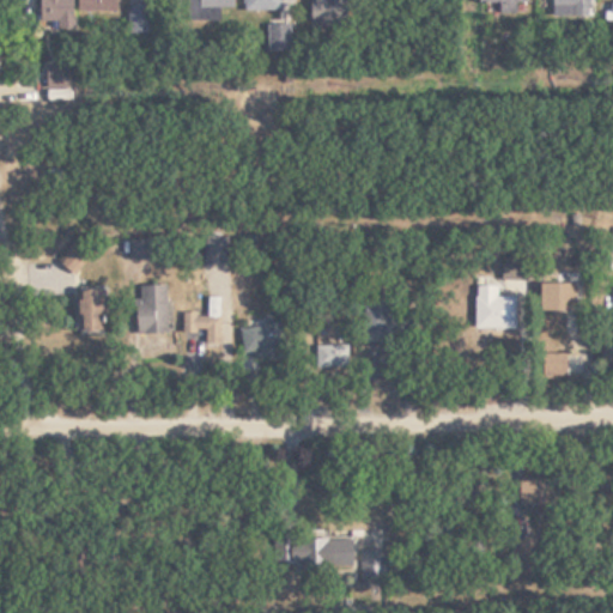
[(68,25),(68,0),(38,0),(38,25),(68,25)]
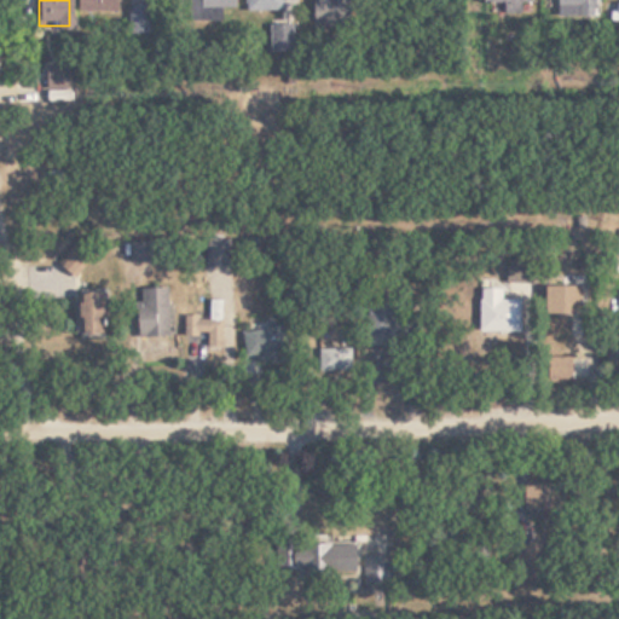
[(235,12),(235,0),(198,0),(200,12),(235,12)]
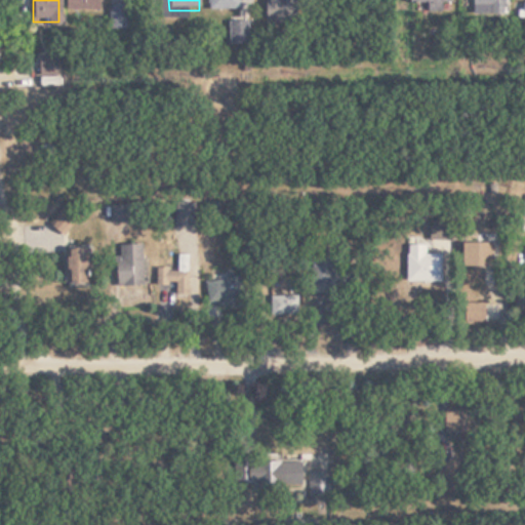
[(241,10),(240,0),(209,0),(209,10),(241,10)]
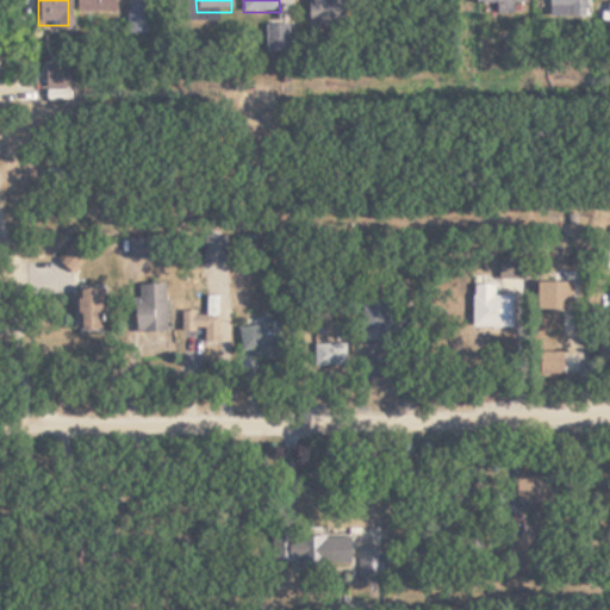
[(343,25),(343,0),(309,0),(309,25),(343,25)]
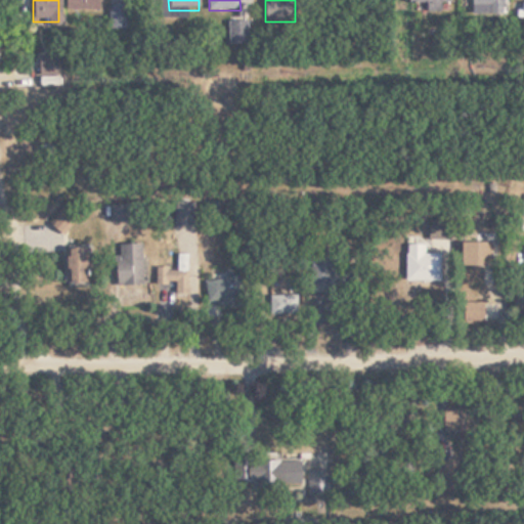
[(426,4),(426,14),(441,13),(441,4),(450,3),(450,0),(407,0),(408,4),(426,4)]
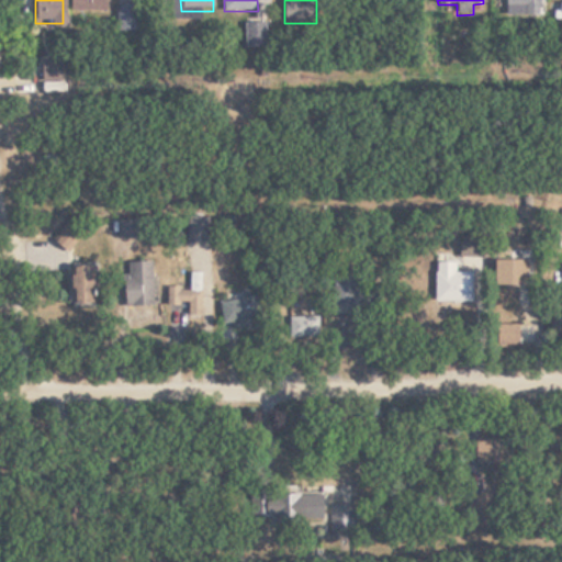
[(539,0),(505,0),(506,10),(540,10),(539,0)]
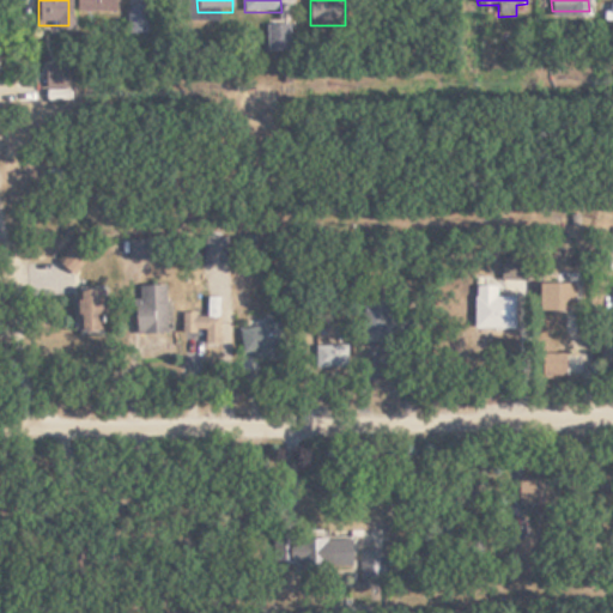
[(150,35),(150,5),(127,5),(127,35),(150,35)]
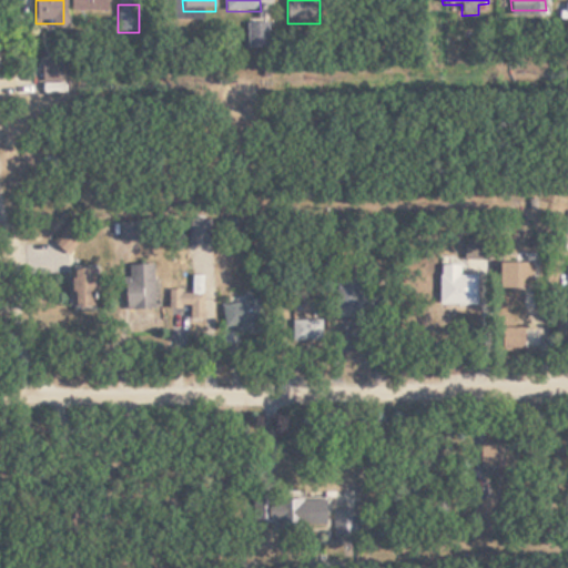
[(270,49),(270,23),(249,23),(249,49),(270,49)]
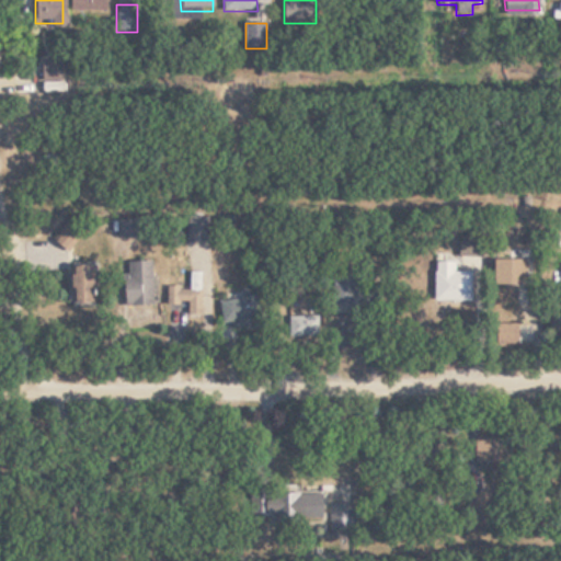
[(43,80),(63,80),(63,59),(43,59),(43,80)]
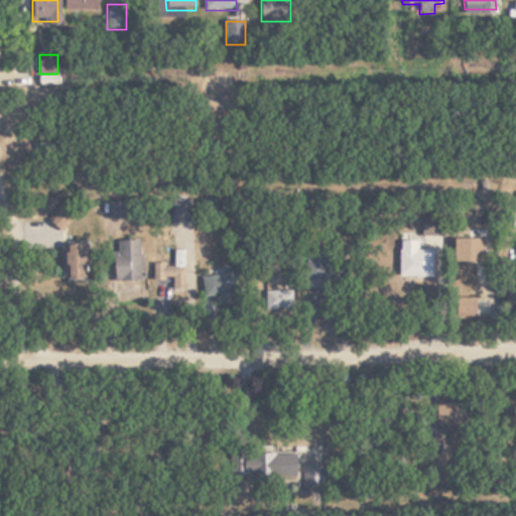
[(125,220),(125,203),(109,203),(109,220),(125,220)]
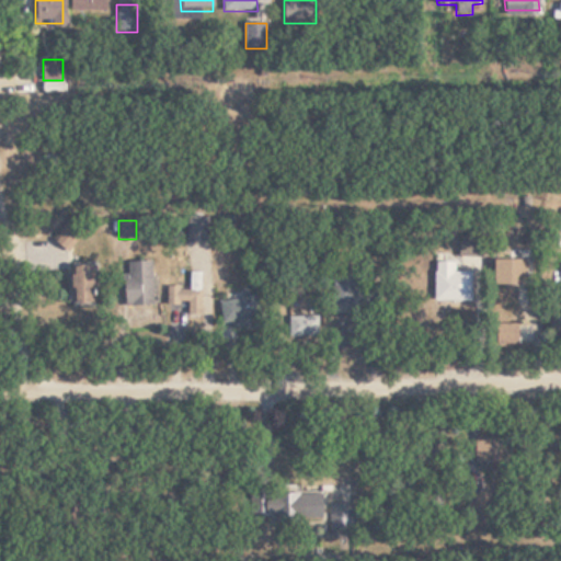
[(65,226),(53,241),(68,252),(80,237),(65,226)]
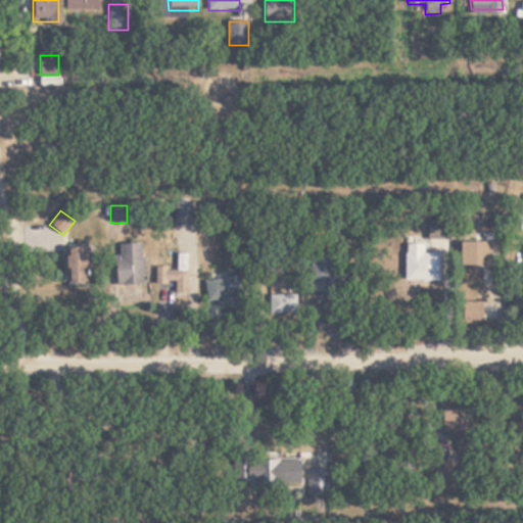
[(489,242),(459,242),(459,266),(489,266),(489,242)]
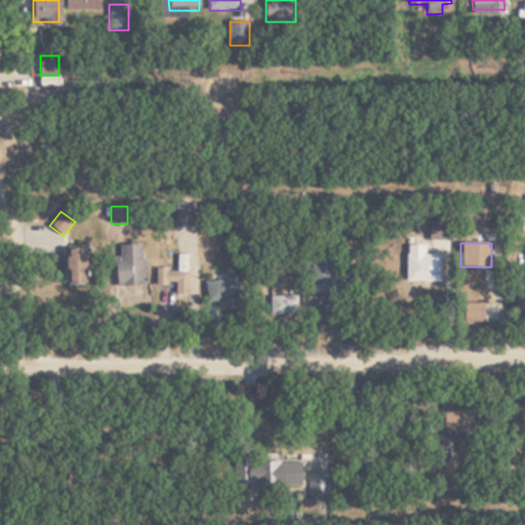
[(143,245),(117,245),(117,286),(143,286),(143,245)]
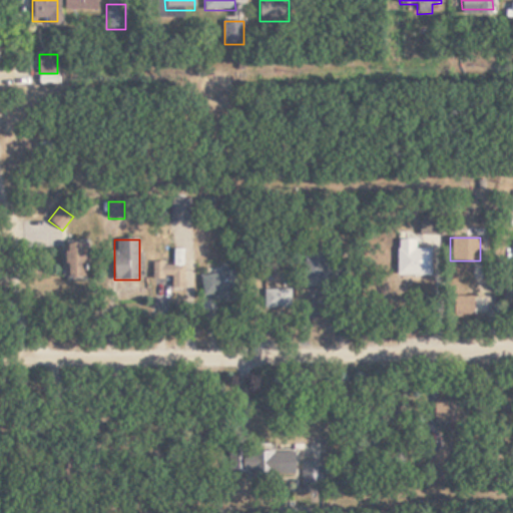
[(430,275),(430,248),(416,248),(416,240),(398,240),(398,275),(430,275)]
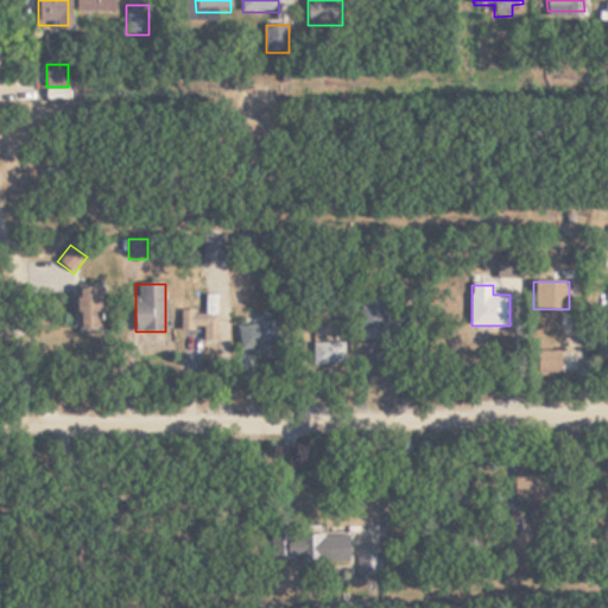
[(100,289),(74,289),(74,330),(100,330),(100,289)]
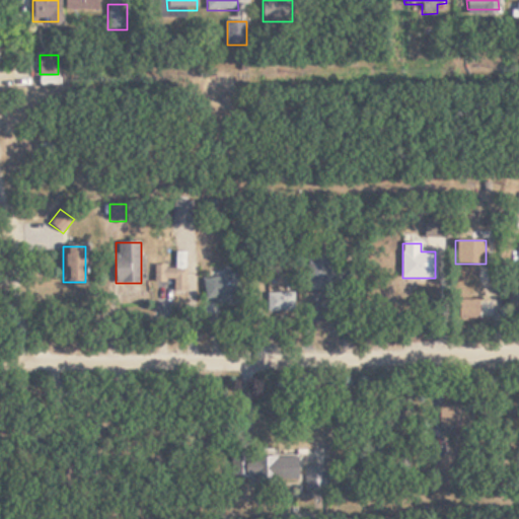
[(156,281),(184,281),(184,253),(176,253),(176,268),(156,268),(156,281)]
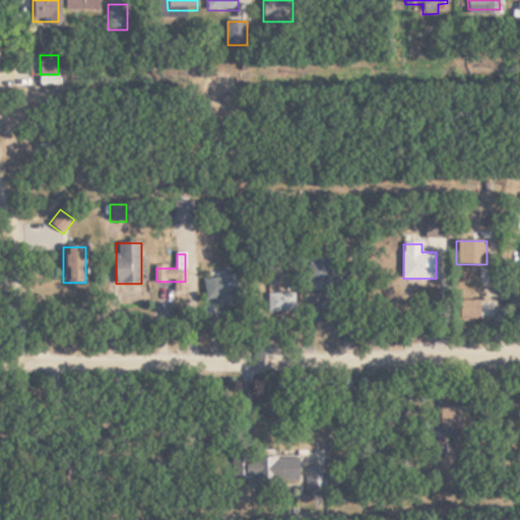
[(308,290),(336,290),(336,257),(308,257),(308,290)]
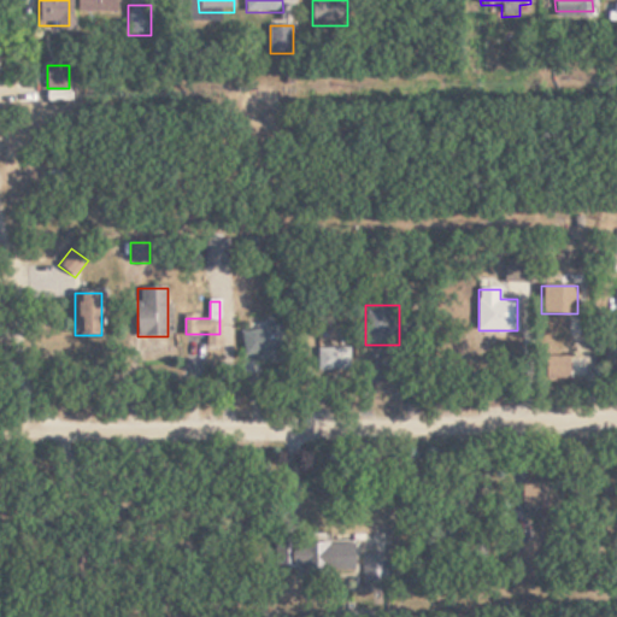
[(244,359),(287,357),(286,324),(242,325),(244,359)]
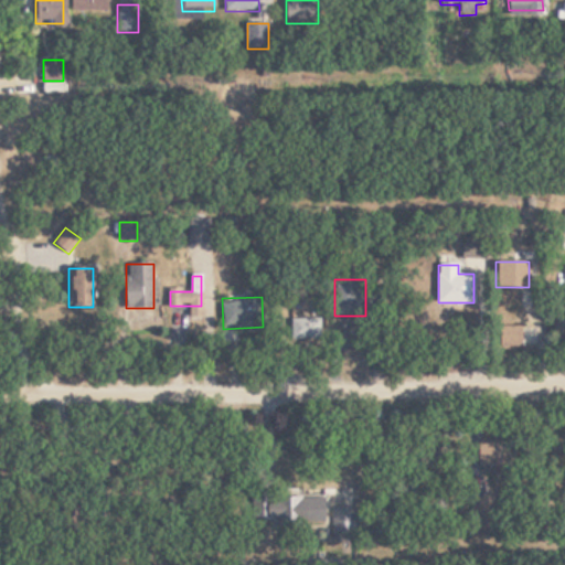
[(306,312),(289,316),(292,331),(309,328),(306,312)]
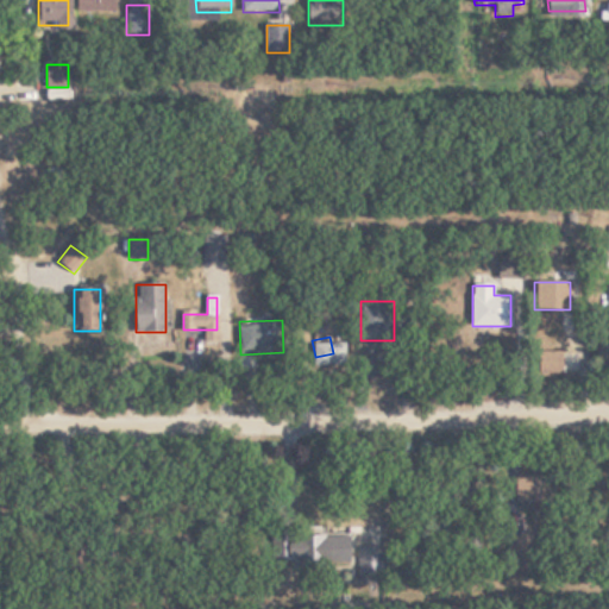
[(562,351),(538,351),(538,376),(562,376),(562,351)]
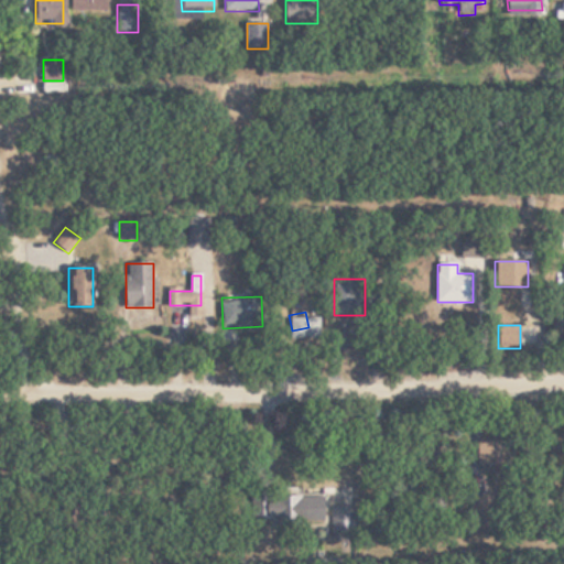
[(476,442),(476,466),(512,466),(512,442),(476,442)]
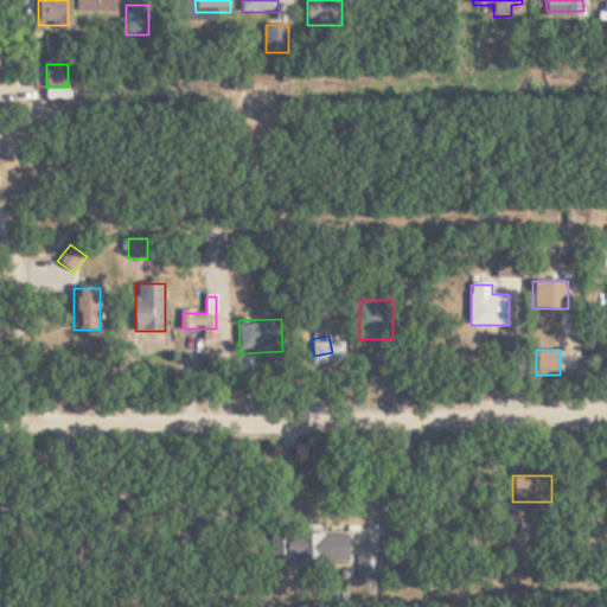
[(349,535),(299,535),(299,564),(349,564),(349,535)]
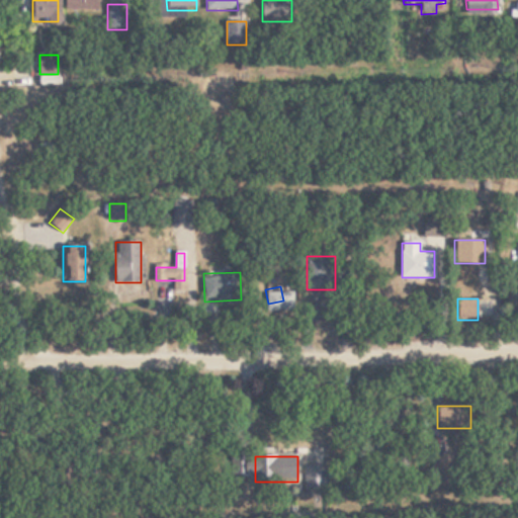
[(433,486),(451,486),(451,457),(433,457),(433,486)]
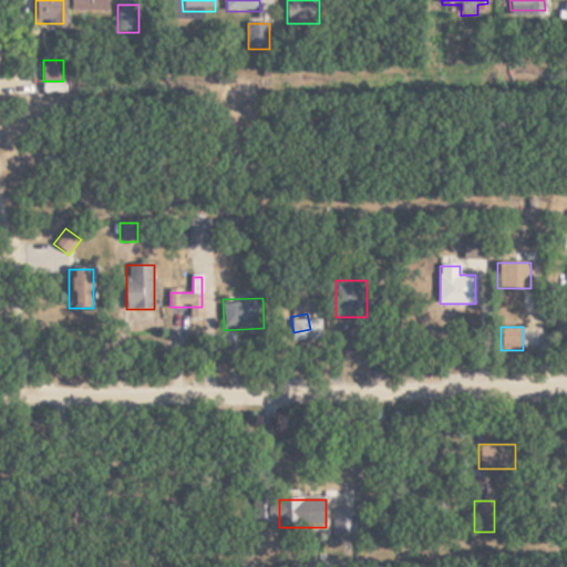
[(332,511),(332,536),(354,536),(354,511),(332,511)]
